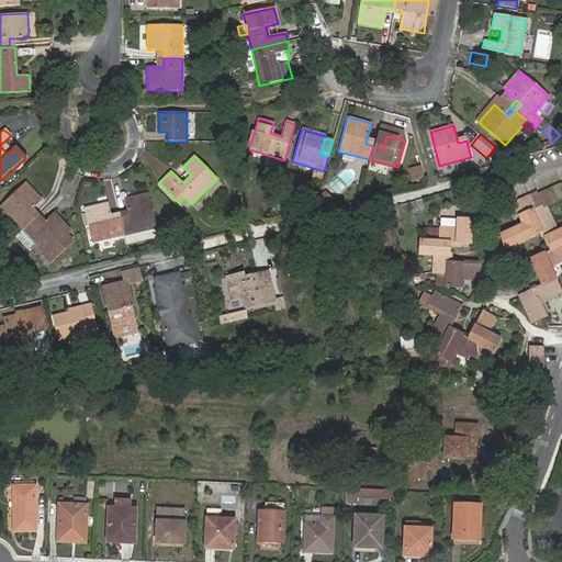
[(164,177),(167,167),(157,164),(154,173),(164,177)]
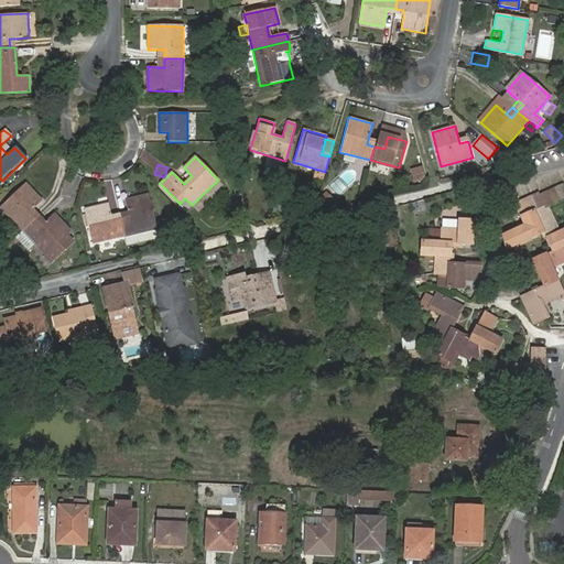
[(409,169),(411,182),(424,180),(422,166),(409,169)]
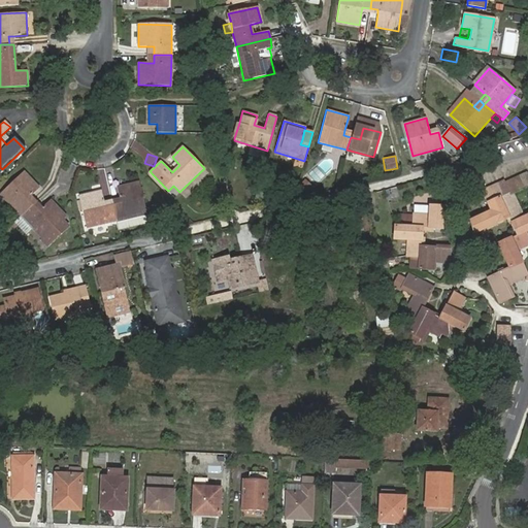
[(0,193),(0,194),(22,217),(32,206),(27,200),(31,196),(40,188),(24,171),(0,193)]
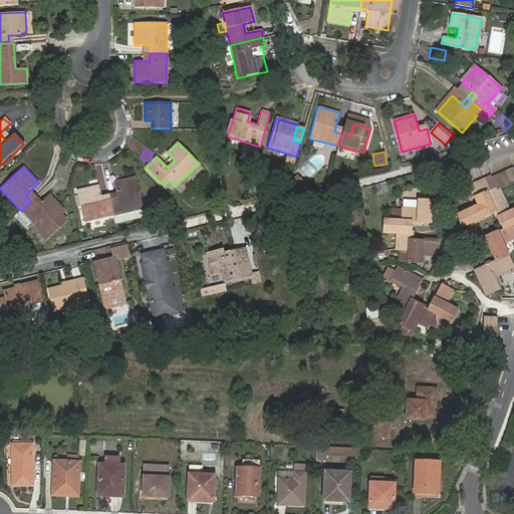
[(504,186),(511,183),(506,171),(499,174),(504,186)]
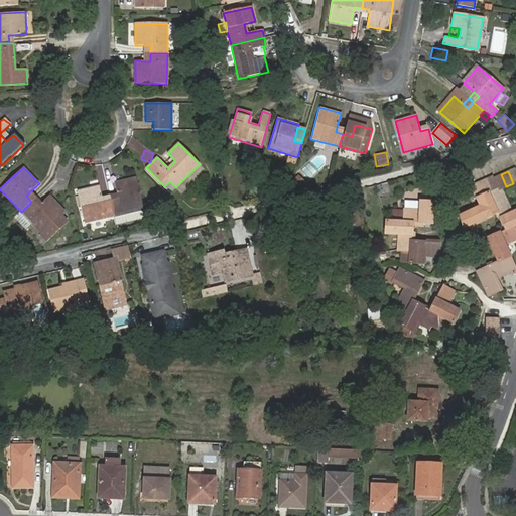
[(494,177),(498,188),(499,190),(500,189),(506,186),(501,174),(494,177)]
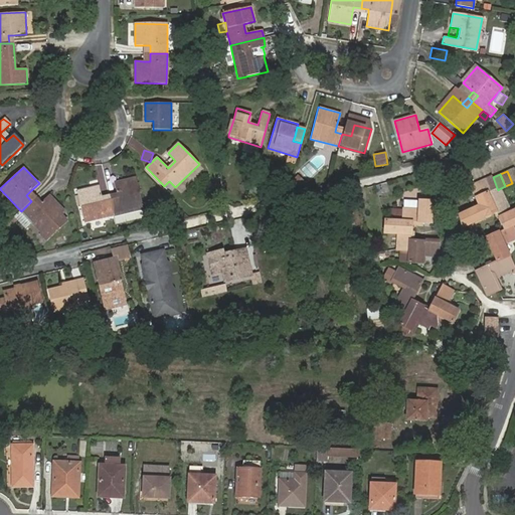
[(485,179),(490,191),(497,188),(493,177),(492,176),(485,179)]
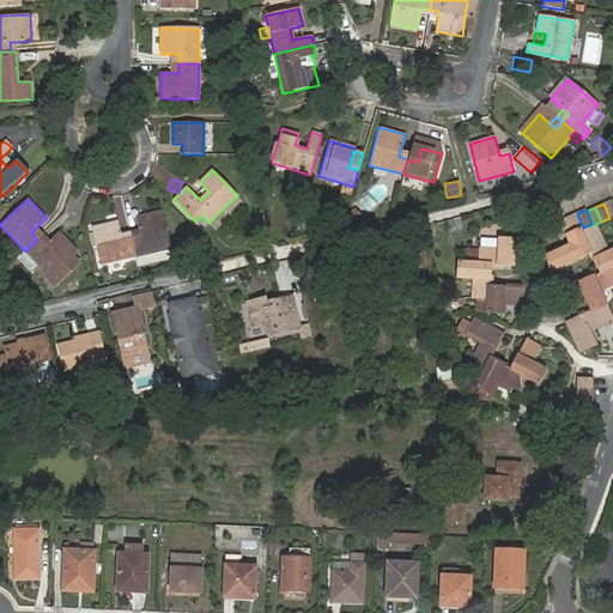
[(140,238),(132,241),(135,256),(169,248),(170,248),(162,211),(135,217),(139,230),(140,238)]
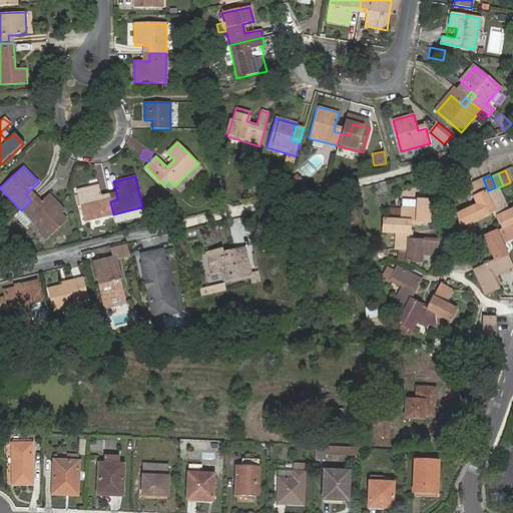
[(475,181),(480,194),(485,192),(488,190),(483,178),(475,181)]
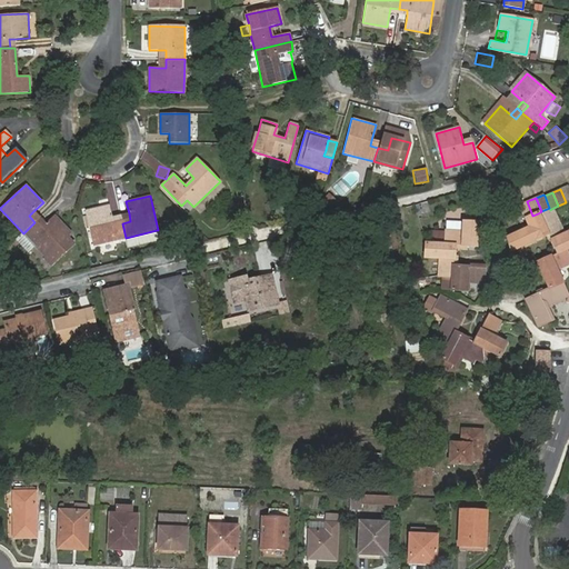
[(193,207),(187,200),(181,206),(188,212),(193,207)]
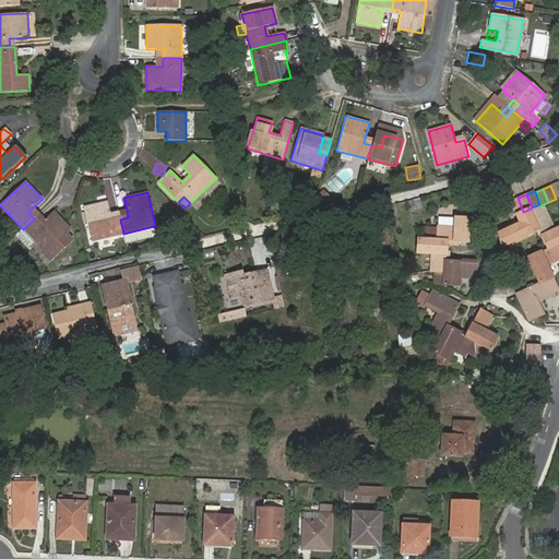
[(510,201),(515,214),(523,212),(518,198),(510,201)]
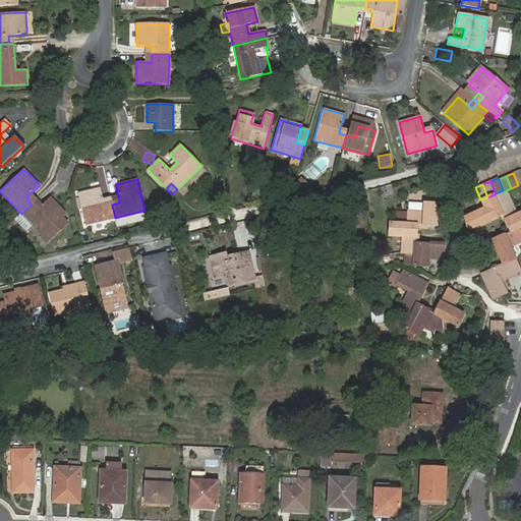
[(115,218),(112,205),(105,206),(103,198),(100,188),(78,192),(85,225),(115,218)]
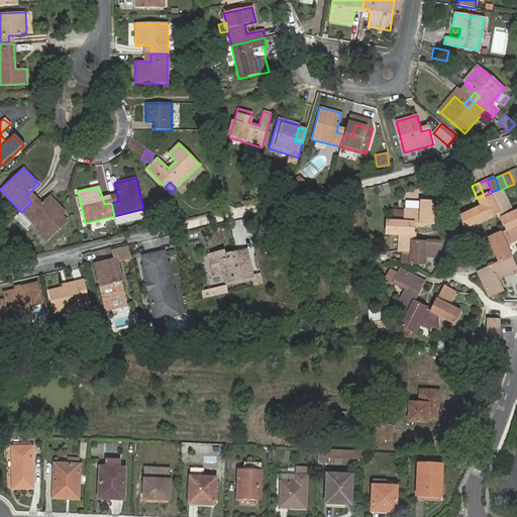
[(498,213),(506,230),(514,227),(516,225),(516,209),(511,213),(501,190),(500,191),(499,189),(492,192),(489,194),(498,213)]
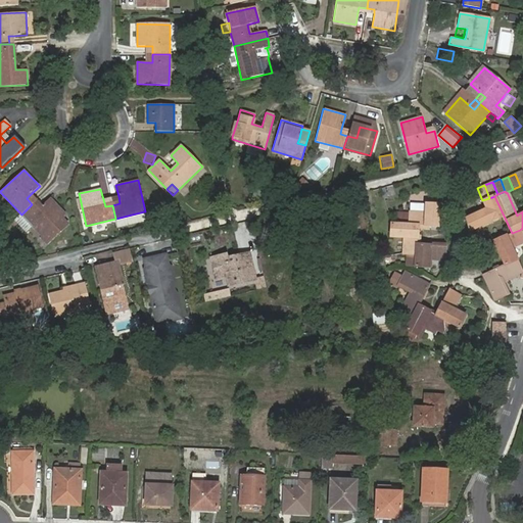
[(458,196),(461,202),(467,199),(464,193),(458,196)]
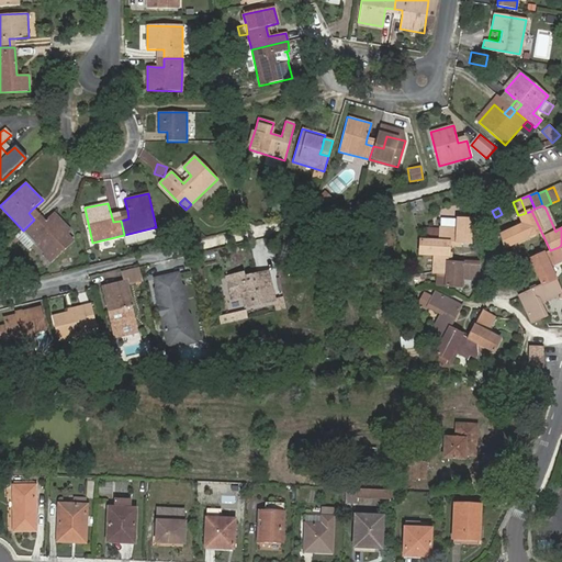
[(29,213),(34,220),(40,215),(33,209),(29,213)]
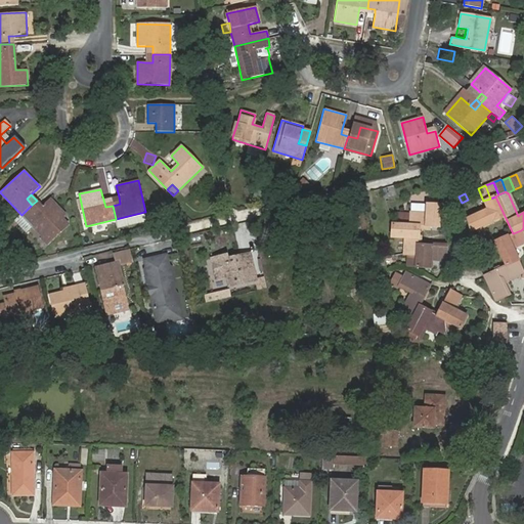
[(119,197),(111,198),(113,206),(120,204),(119,197)]
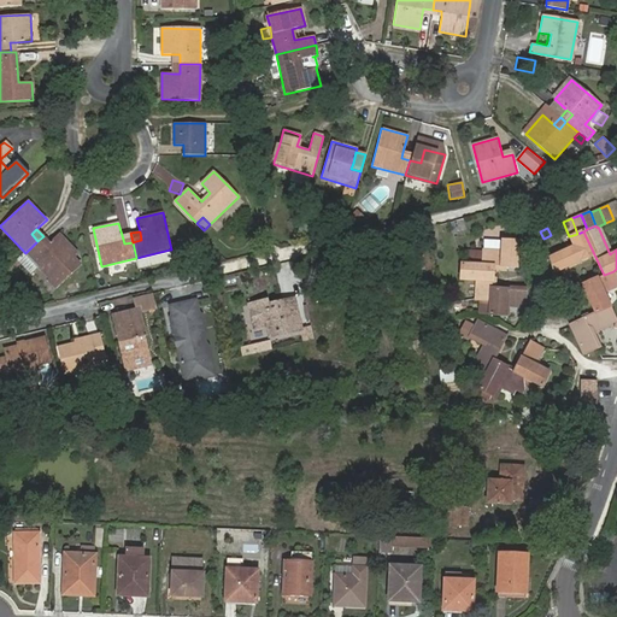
[(577,234),(569,236),(574,246),(548,258),(553,272),(594,254),(583,231),(577,234)]
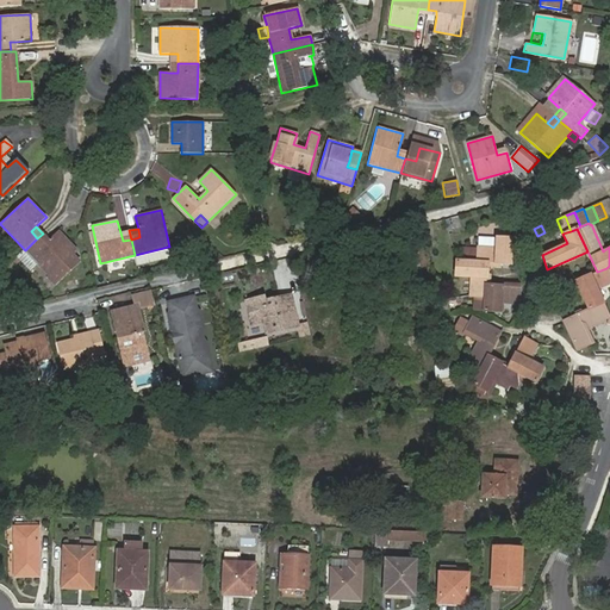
[(37,238),(25,250),(18,257),(30,271),(37,265),(55,282),(79,260),(73,253),(76,249),(58,230),(49,240),(44,244),(37,238)]
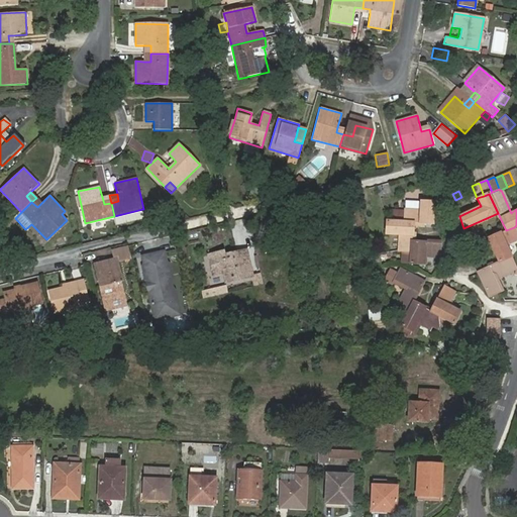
[(111,203),(109,195),(102,197),(104,204),(111,203)]
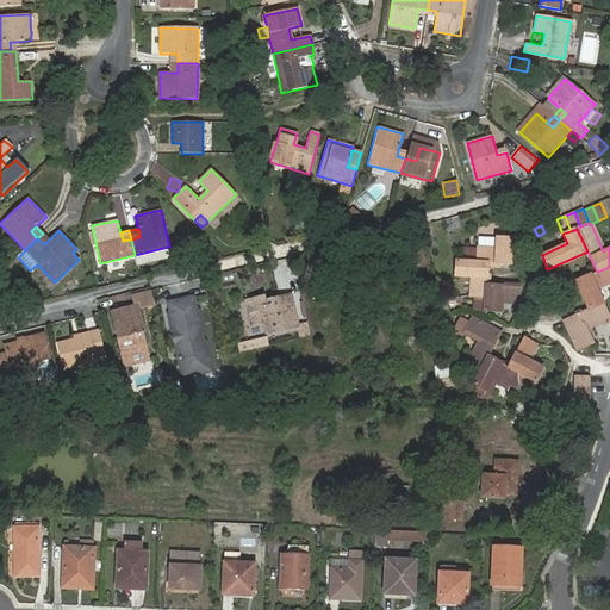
[(43,234),(37,238),(44,244),(49,240),(43,234)]
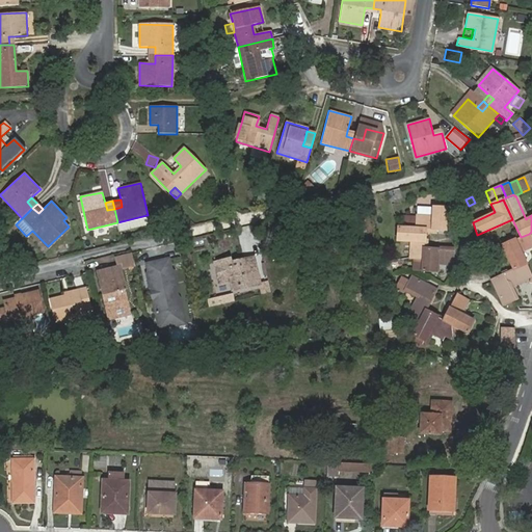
[(398,218),(416,229),(424,229),(445,230),(446,209),(442,208),(418,207),(417,216),(402,215),(398,218)]
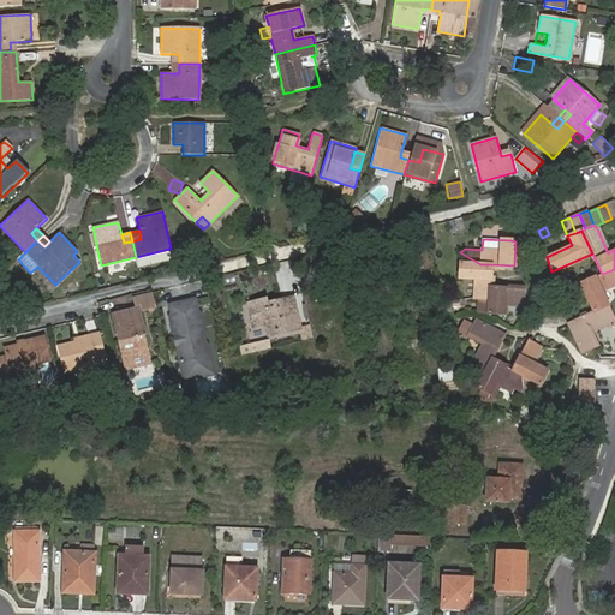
[(169,249),(136,257),(138,268),(172,260),(169,249)]
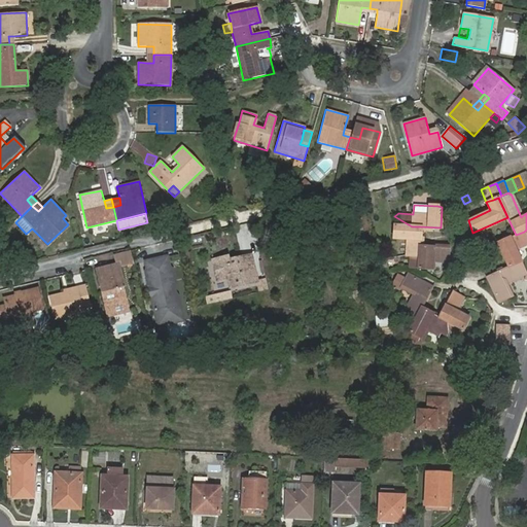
[(420,226),(412,226),(394,224),(393,238),(407,239),(406,255),(410,255),(418,255),(419,247),(420,226)]
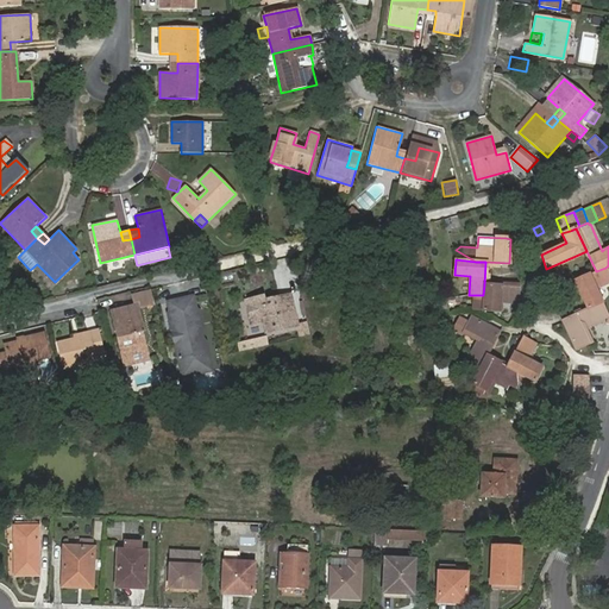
[(575,281),(586,308),(601,302),(595,288),(608,281),(608,276),(606,268),(596,271),(575,281)]
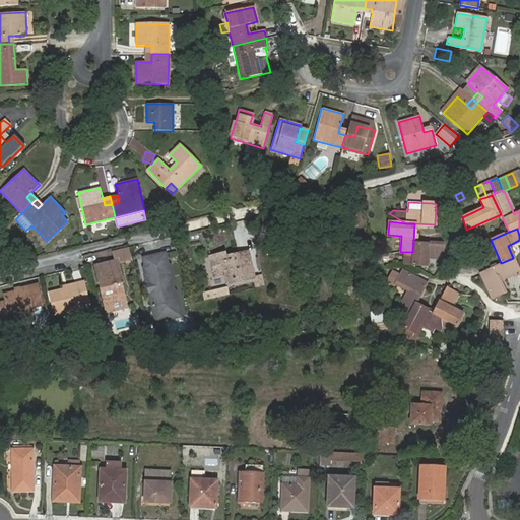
[(412,252),(411,265),(426,266),(427,258),(442,258),(443,245),(413,244),(412,252)]
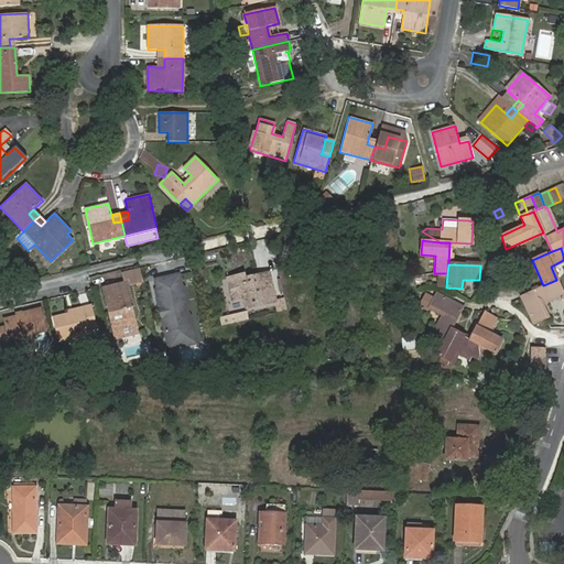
[(243,275),(227,280),(232,301),(243,297),(246,308),(275,302),(269,273),(245,280),(243,275)]
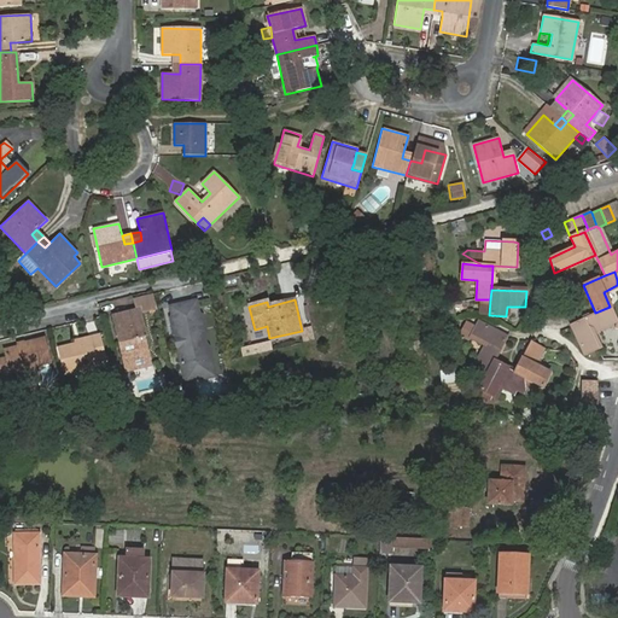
[(479,314),(489,315),(490,299),(481,299),(479,314)]
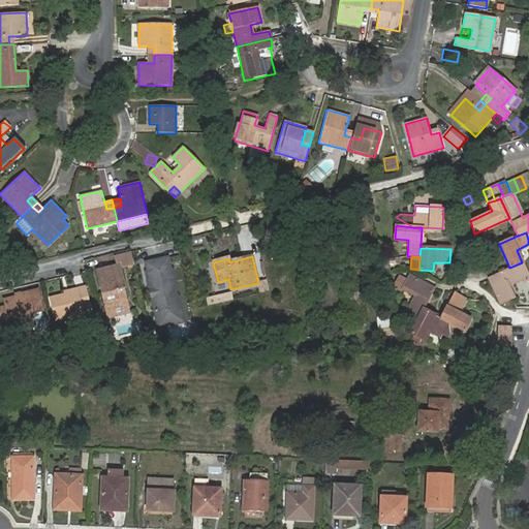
[(166,258),(145,265),(147,272),(146,274),(150,290),(154,292),(155,296),(152,300),(159,325),(169,323),(175,315),(182,313),(178,298),(176,297),(174,285),(175,283),(172,271),(169,269),(166,258)]
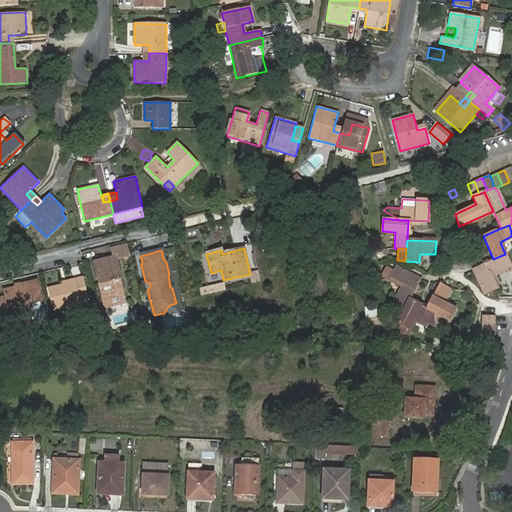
[(373,251),(367,252),(370,262),(377,261),(375,251),(373,251)]
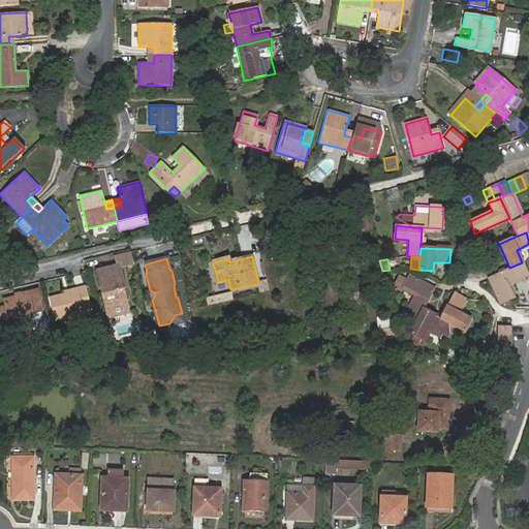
[(522,262),(509,268),(489,278),(499,303),(512,297),(506,284),(527,275),(522,262)]
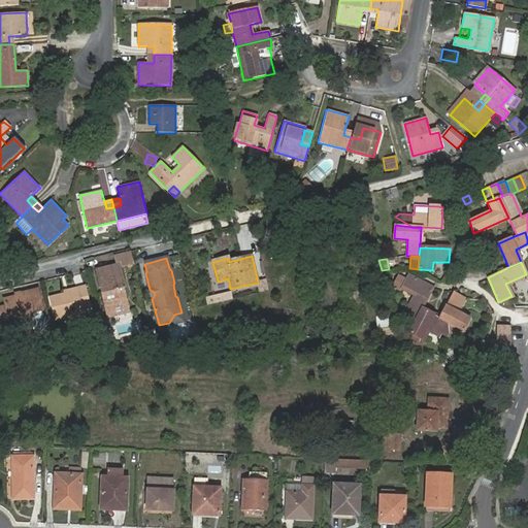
[(96,269),(100,286),(103,286),(105,291),(102,292),(108,317),(129,311),(123,287),(125,287),(120,264),(96,269)]
